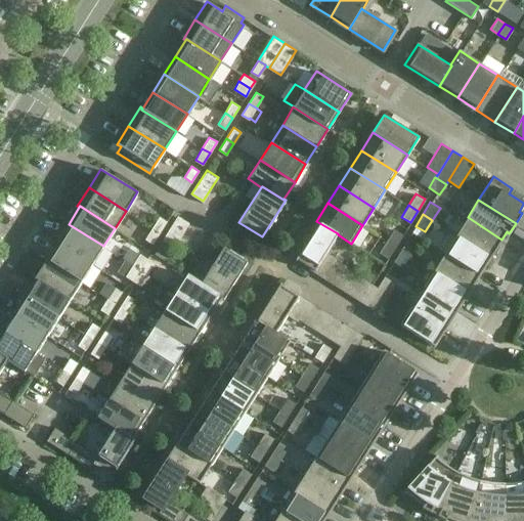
[(188,222),(177,215),(162,240),(173,247),(188,222)]
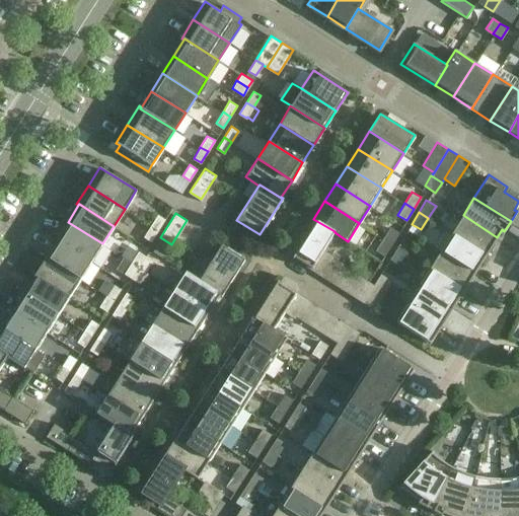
[(151,225),(158,229),(165,218),(158,214),(151,225)]
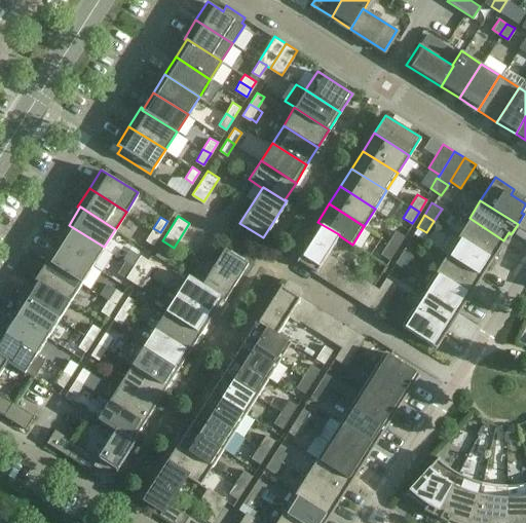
[(470,218),(458,235),(492,258),(503,240),(470,218)]
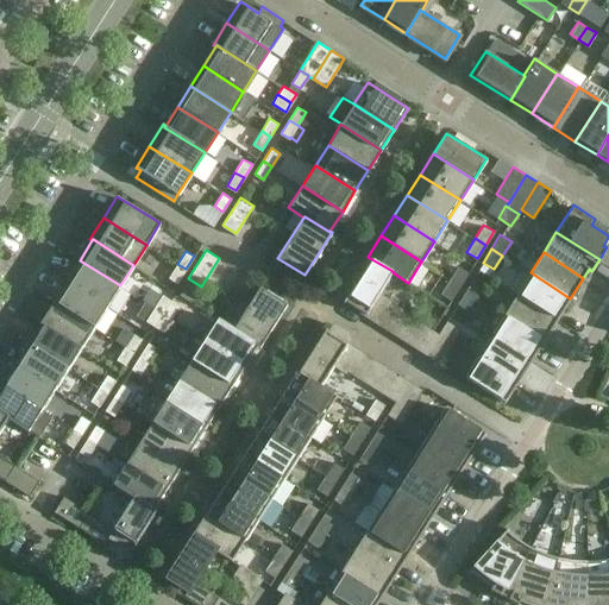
[(351,284),(353,285),(344,300),(365,313),(364,314),(377,323),(391,300),(380,292),(393,272),(393,271),(368,257),(351,284)]
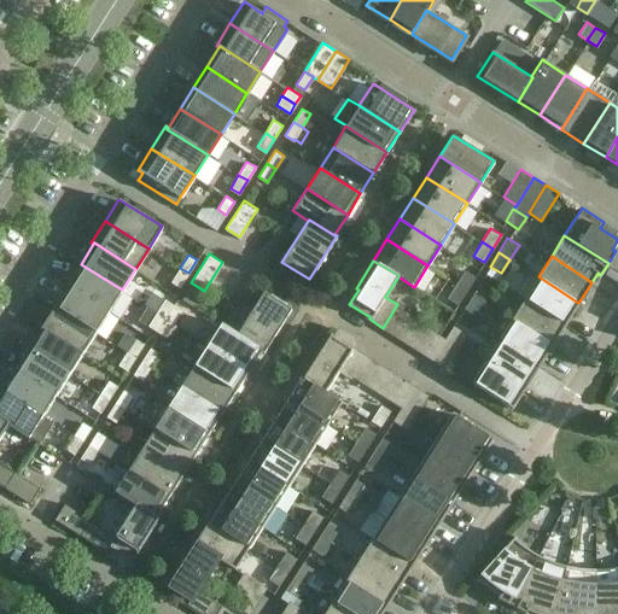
[(81,264),(68,285),(109,310),(122,290),(81,264)]
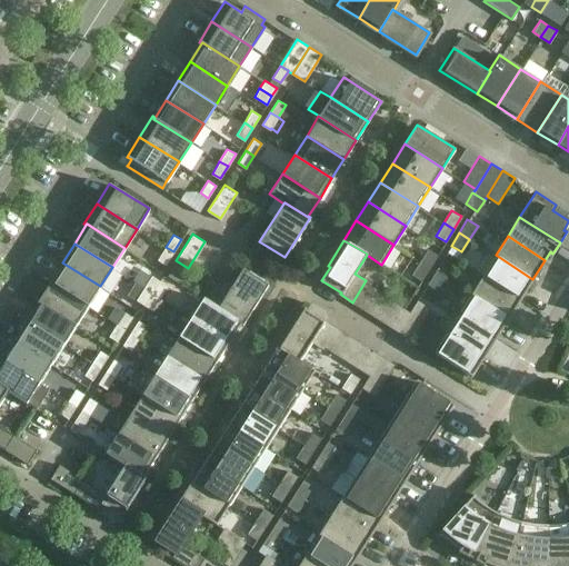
[(173,251),(166,247),(158,259),(166,264),(173,251)]
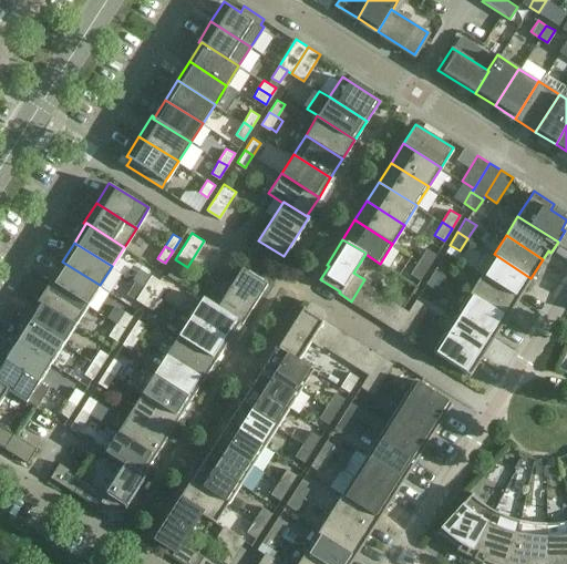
[(418,260),(428,266),(436,254),(426,247),(418,260)]
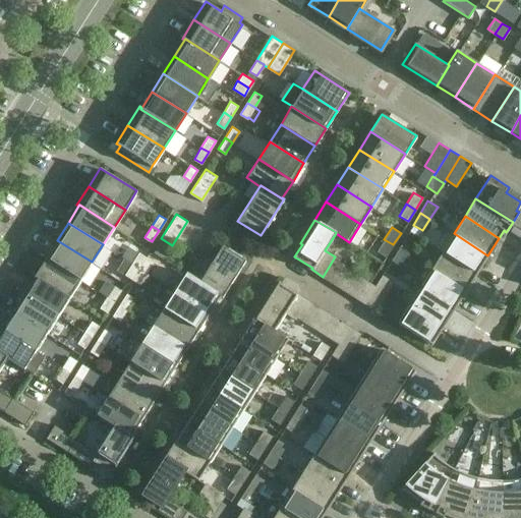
[(476,273),(487,255),(454,233),(443,251),(476,273)]
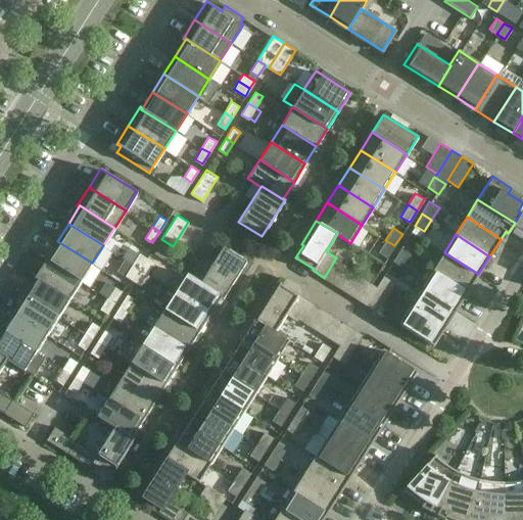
[(399,248),(409,254),(417,243),(408,237),(399,248)]
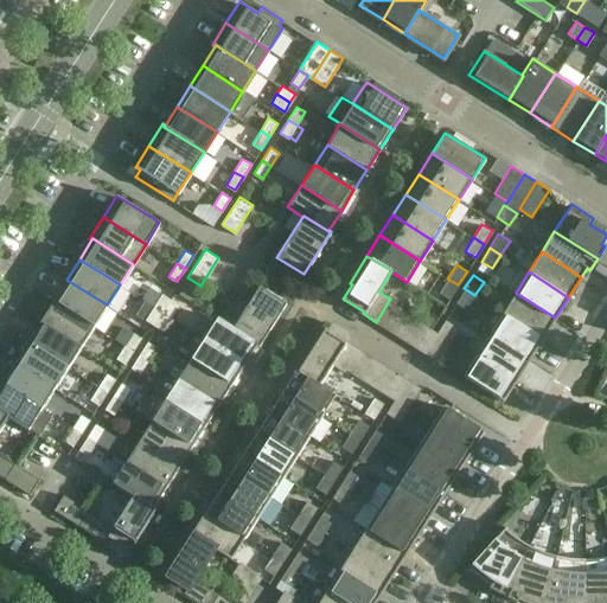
[(458,284),(447,278),(439,292),(449,299),(458,284)]
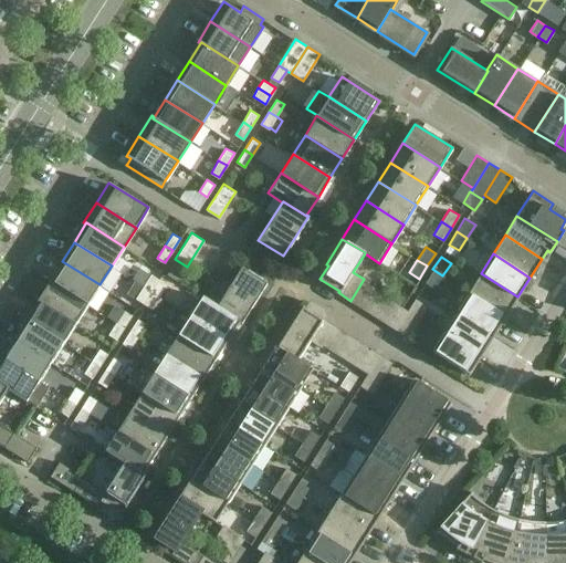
[(62,261),(50,280),(87,304),(100,284),(62,261)]
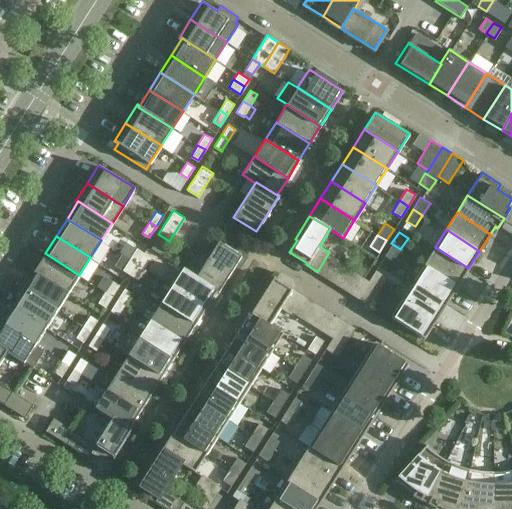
[(218,241),(197,275),(196,276),(217,289),(216,290),(218,292),(241,255),(218,241)]
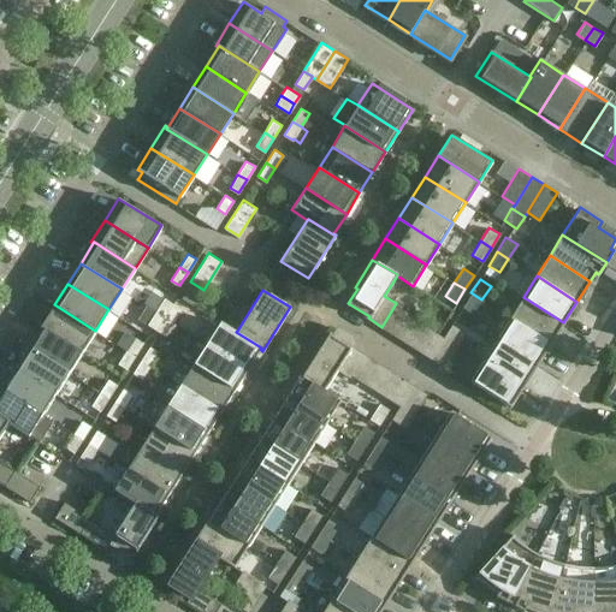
[(481,299),(471,292),(462,307),(473,314),(481,299)]
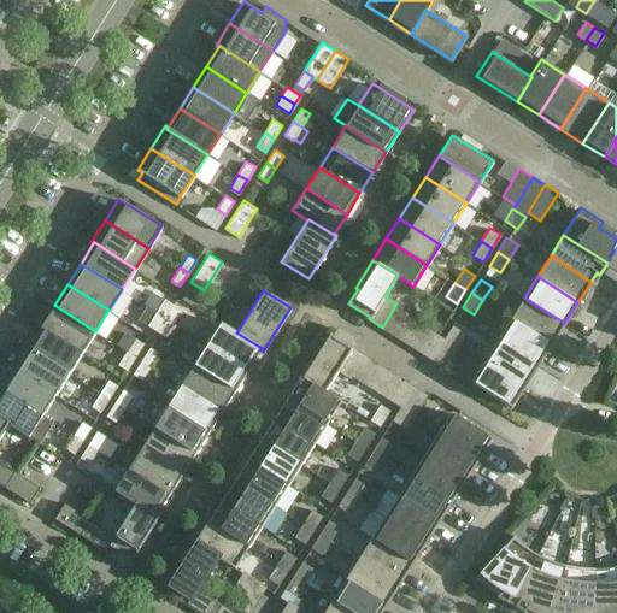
[(157,311),(164,317),(172,304),(164,298),(164,299),(158,295),(151,307),(157,311)]
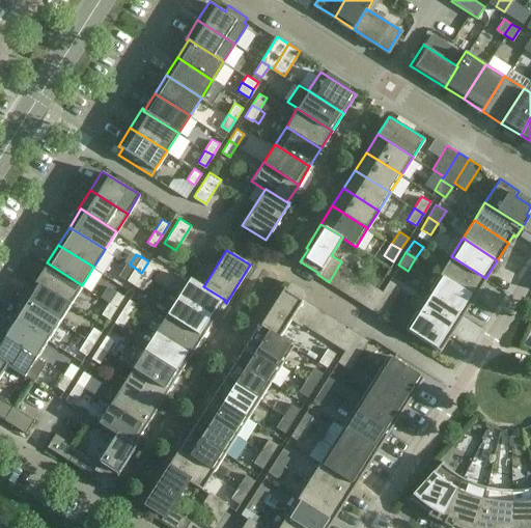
[(474,296),(485,278),(451,256),(440,274),(474,296)]
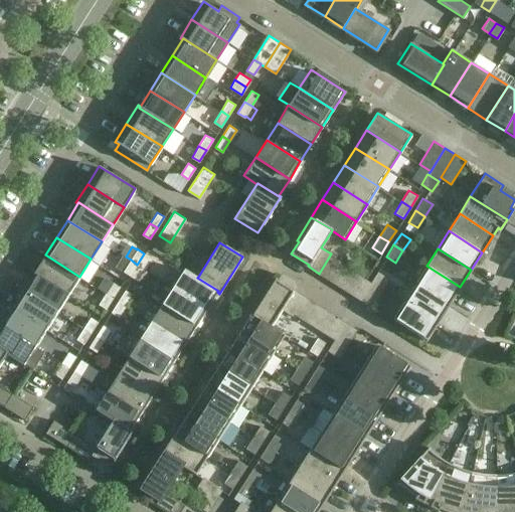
[(144,253),(137,265),(131,275),(138,280),(151,258),(144,253)]
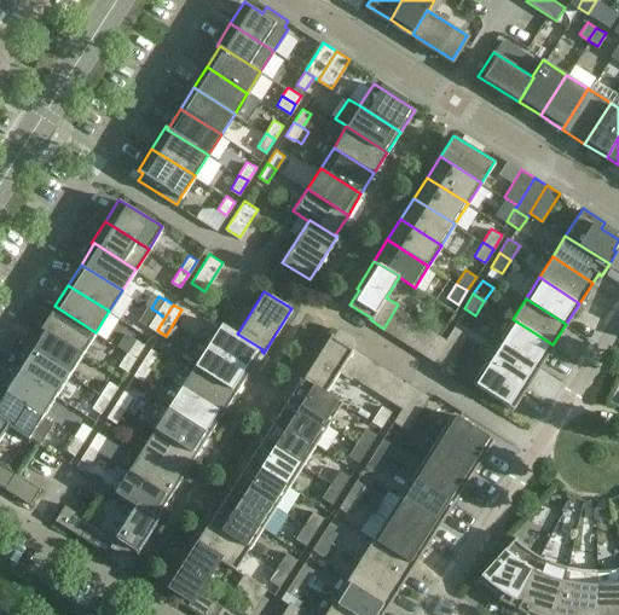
[(55,306),(41,326),(82,353),(96,332),(55,306)]
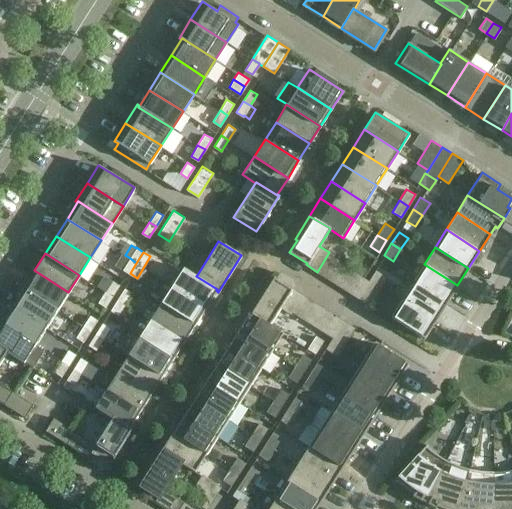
[(122,253),(115,264),(130,273),(136,263),(130,258),(125,255),(122,253)]
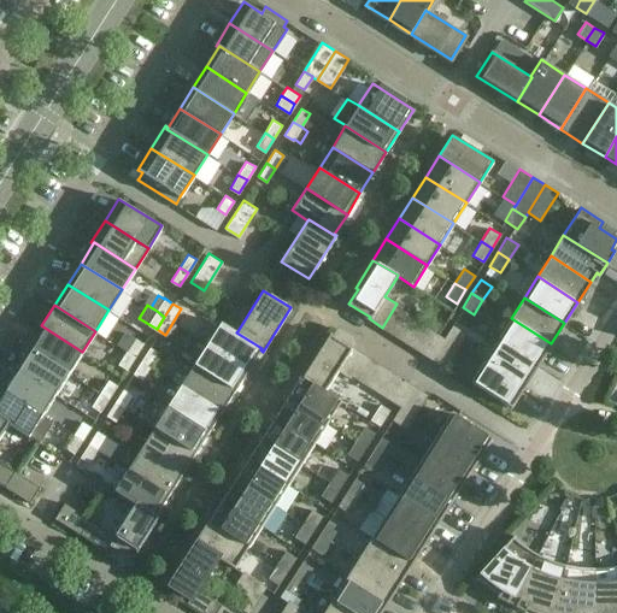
[(511,318),(498,339),(539,365),(551,343),(511,318)]
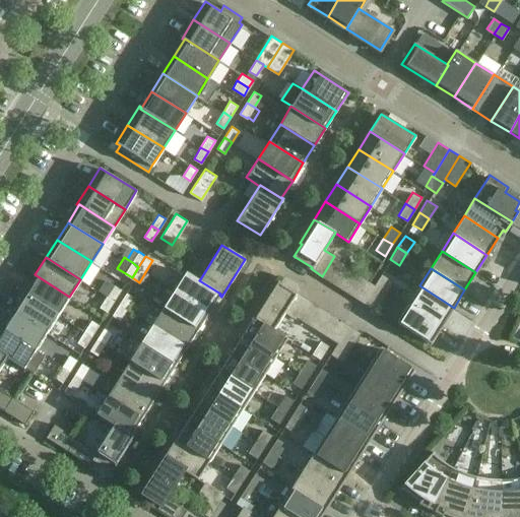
[(209,311),(219,295),(220,294),(199,280),(200,279),(187,271),(175,289),(209,311)]
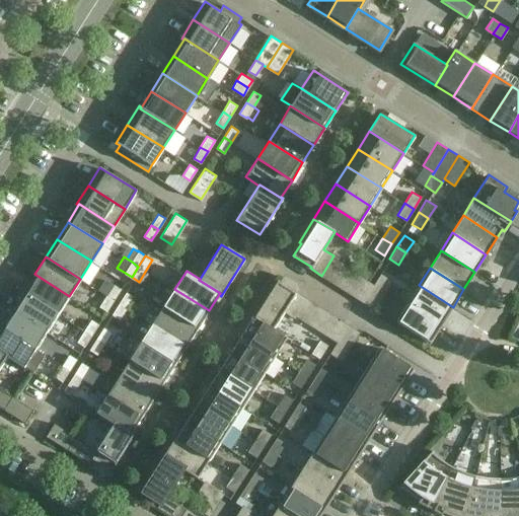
[(375,282),(386,289),(392,280),(380,273),(375,282)]
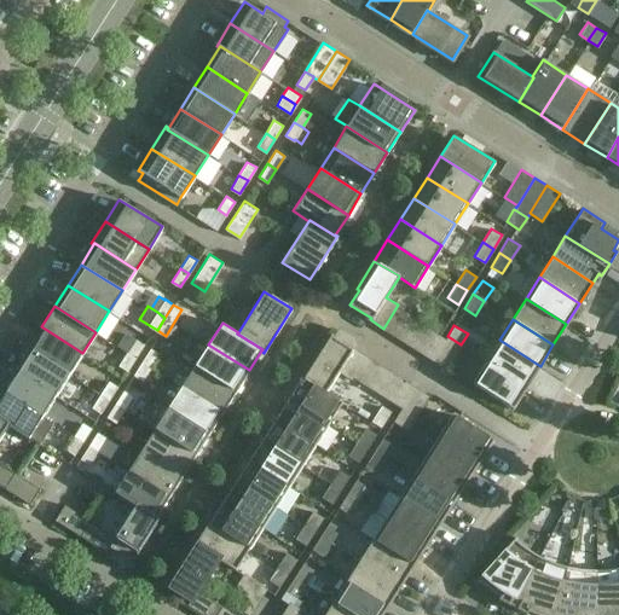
[(41,326),(28,348),(69,373),(82,353),(41,326)]
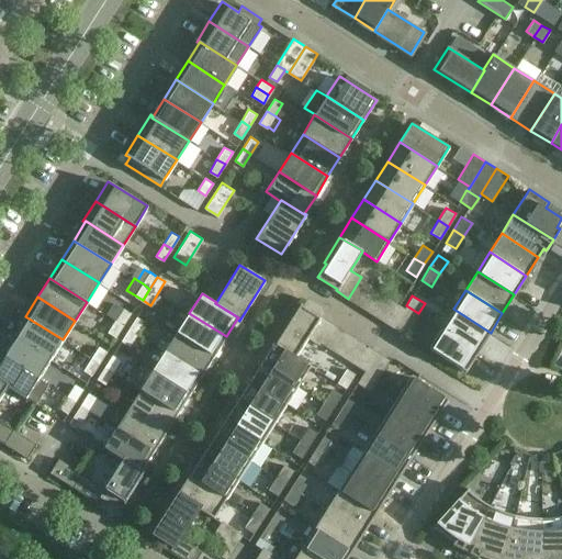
[(115,320),(123,324),(131,312),(119,304),(112,316),(116,319),(115,320)]
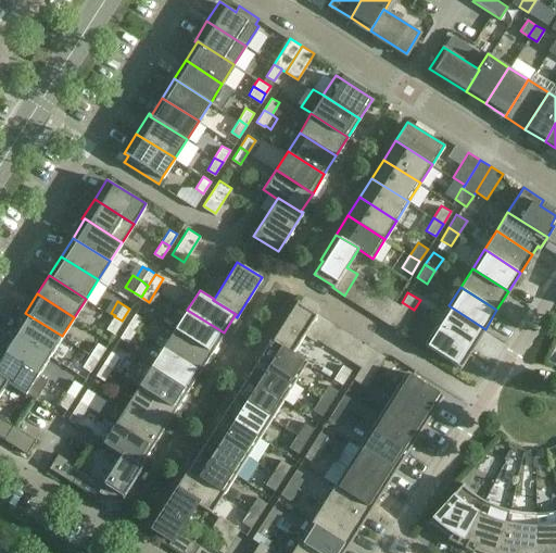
[(287,313),(270,338),(292,352),(292,351),(304,334),(315,341),(329,319),(316,312),(315,313),(297,301),(289,314),(287,313)]
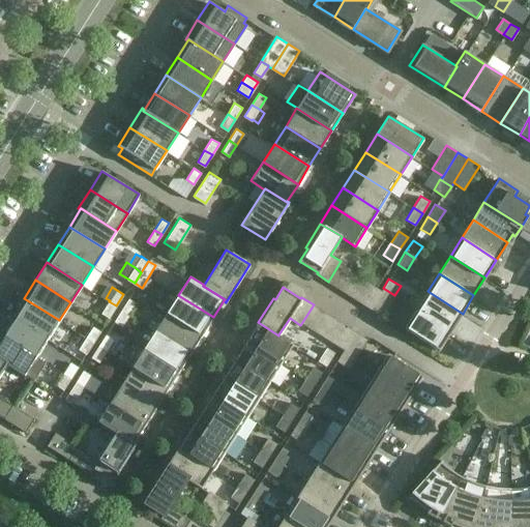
[(394,295),(383,288),(370,308),(382,316),(394,295)]
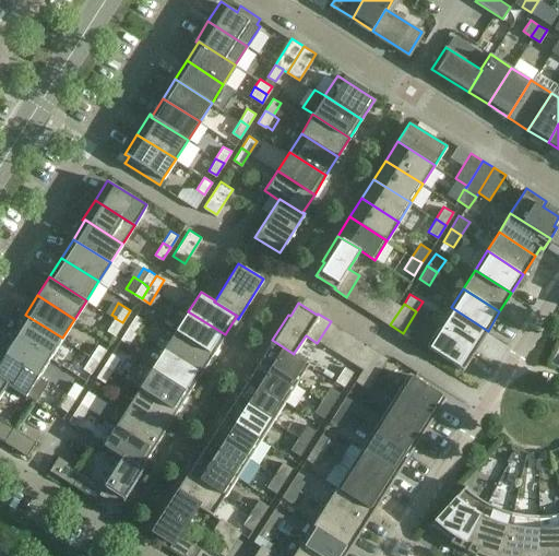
[(476,350),(488,331),(451,307),(439,326),(476,350)]
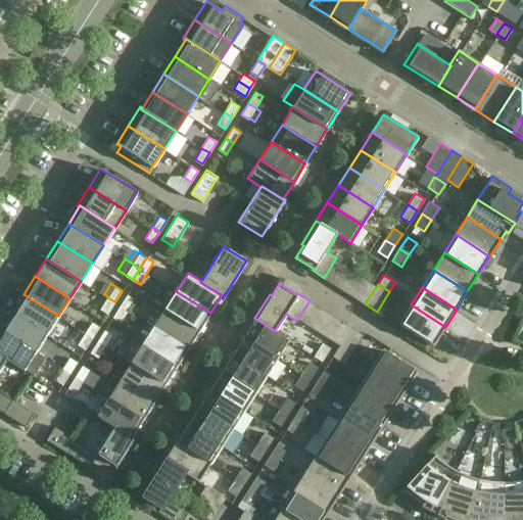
[(176,291),(164,309),(199,331),(210,313),(176,291)]
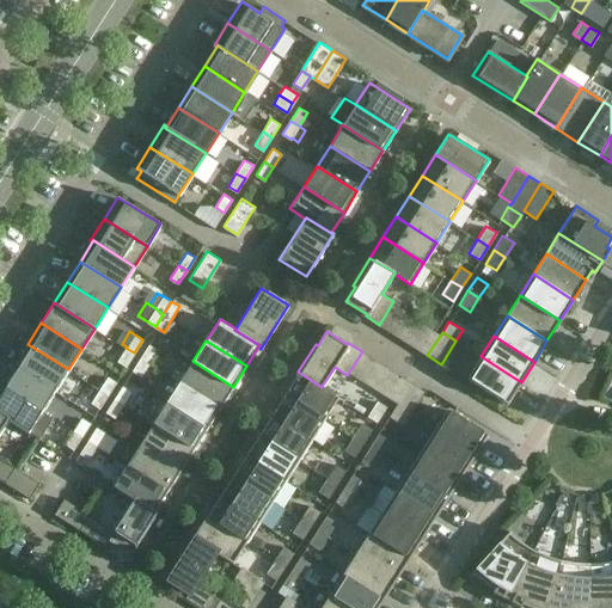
[(55,391),(68,369),(28,344),(14,364),(55,391)]
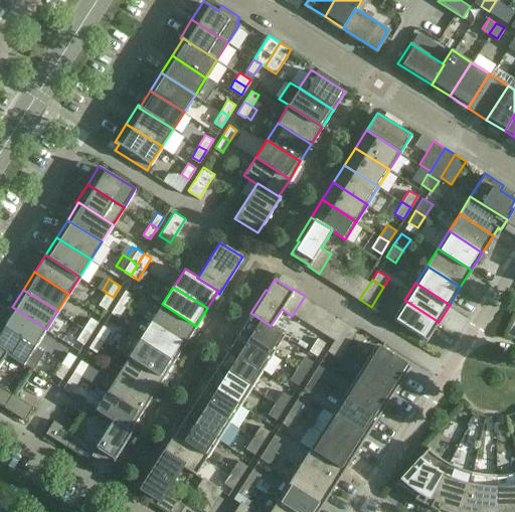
[(118,301),(125,305),(132,294),(125,290),(118,301)]
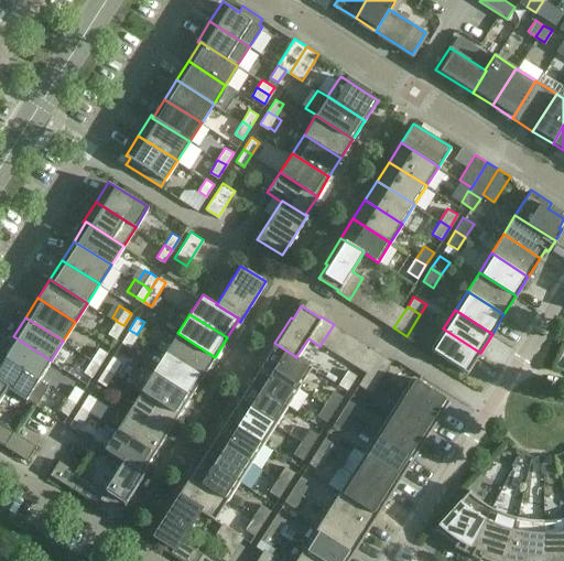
[(123,325),(116,321),(108,333),(116,337),(123,325)]
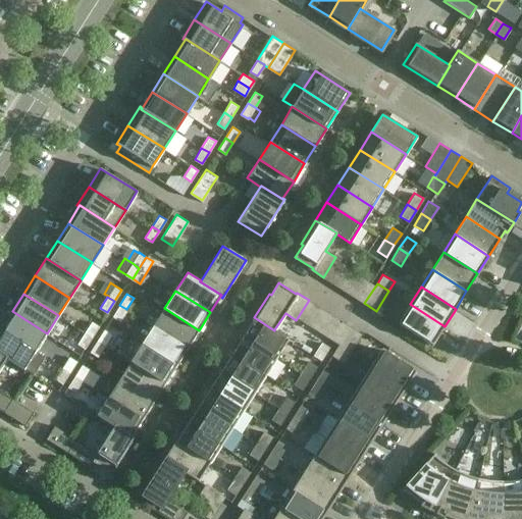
[(445,326),(410,304),(399,322),(432,345),(445,326)]
